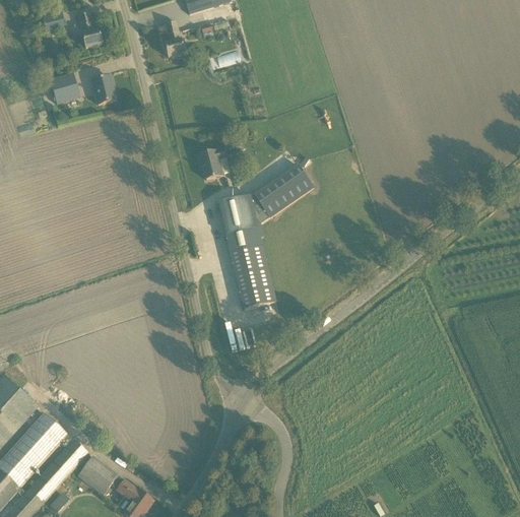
[(231,0),(185,0),(190,13),(231,0)]
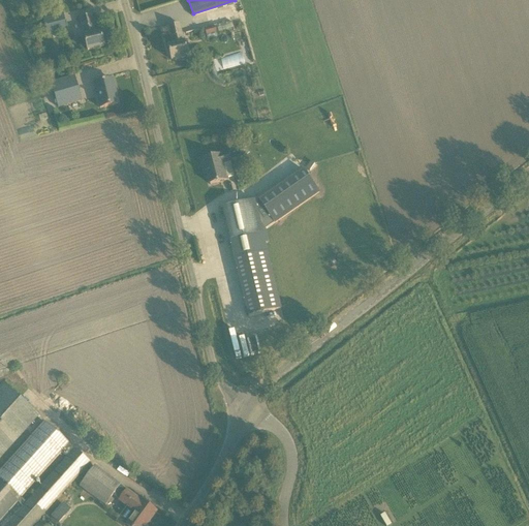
[(62,33),(68,32),(63,11),(43,17),(48,33),(60,29),(62,33)]
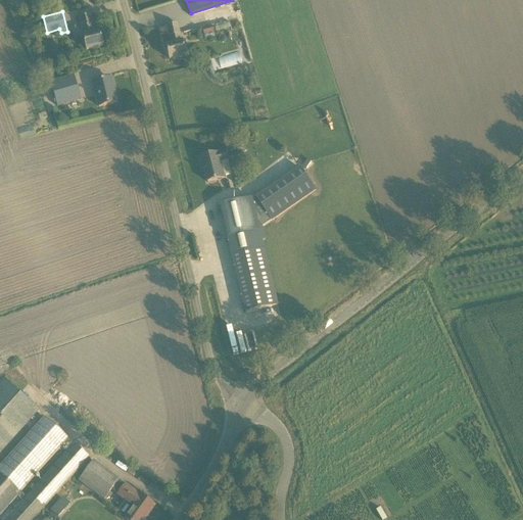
[(90,12),(79,15),(83,34),(86,47),(103,43),(99,30),(95,31),(90,12)]
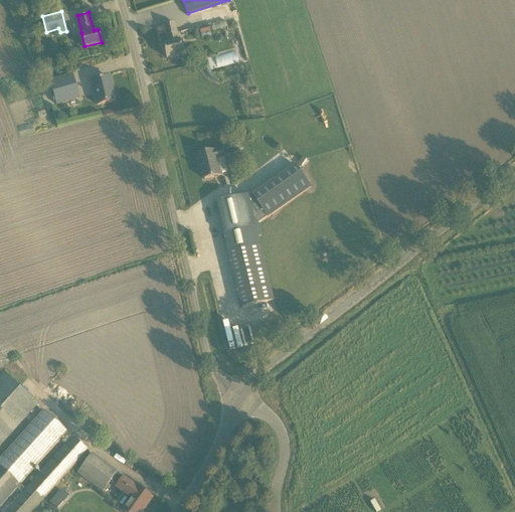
[(179,38),(175,21),(163,24),(168,41),(163,42),(166,56),(183,52),(179,38)]
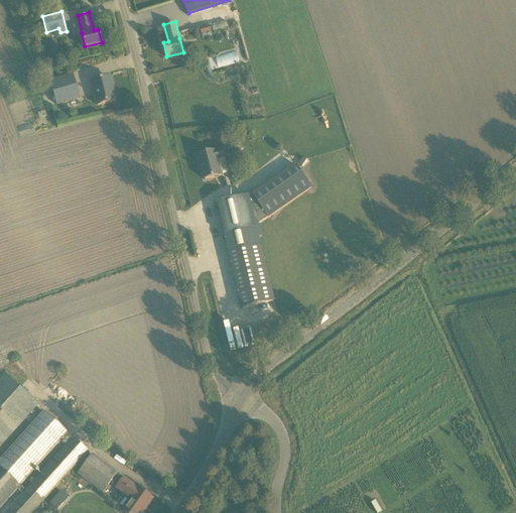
[(209,23),(200,25),(201,31),(211,29),(209,23)]
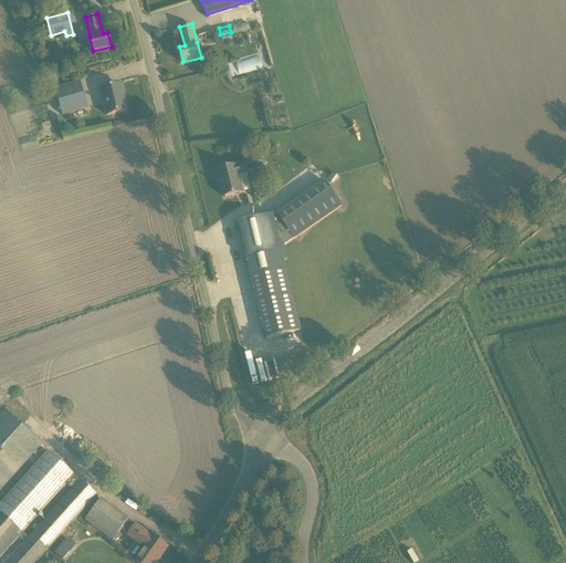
[(62,112),(87,105),(80,80),(54,87),(62,112)]
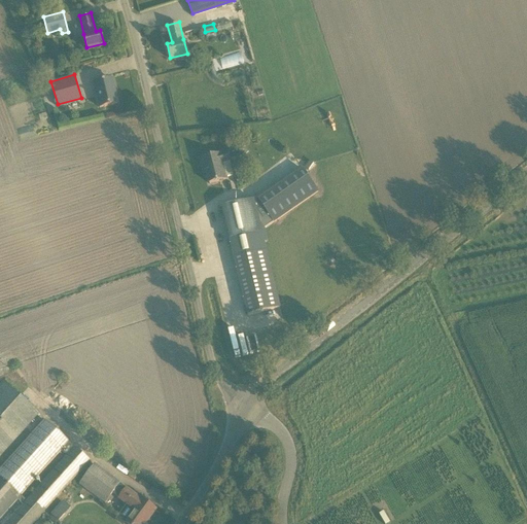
[(111,77),(94,81),(100,105),(117,101),(111,77)]
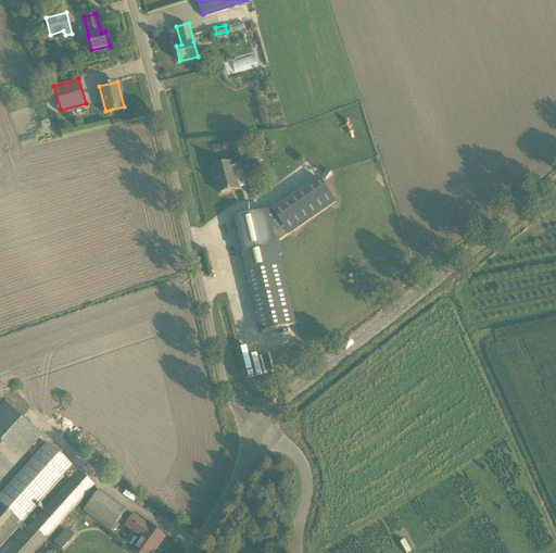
[(256,152),(253,153),(250,156),(251,161),(255,163),(258,162),(261,159),(261,154),(256,152)]
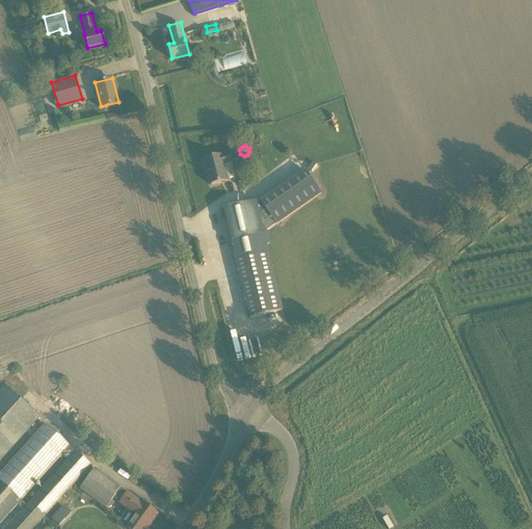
[(221,154),(202,158),(205,168),(207,167),(211,183),(228,179),(228,176),(235,175),(230,152),(221,154)]
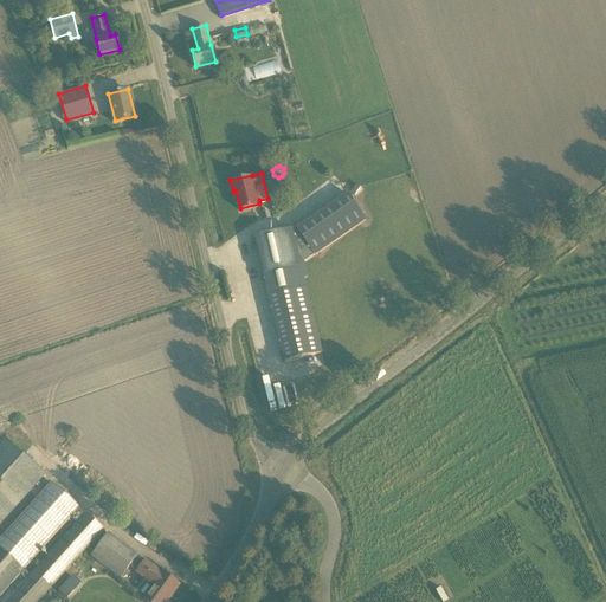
[(314,253),(366,218),(348,192),(296,227),(292,228),(291,227),(255,235),(284,360),(322,351),(300,261),(314,253)]
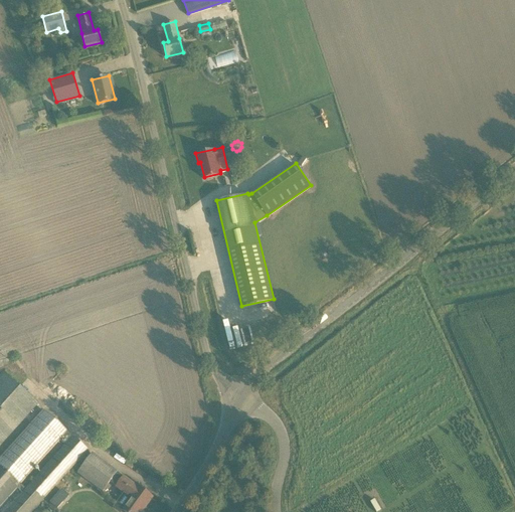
[(1,370),(0,371),(0,511),(30,511),(88,447),(41,406),(0,454),(0,444),(37,401),(1,370)]
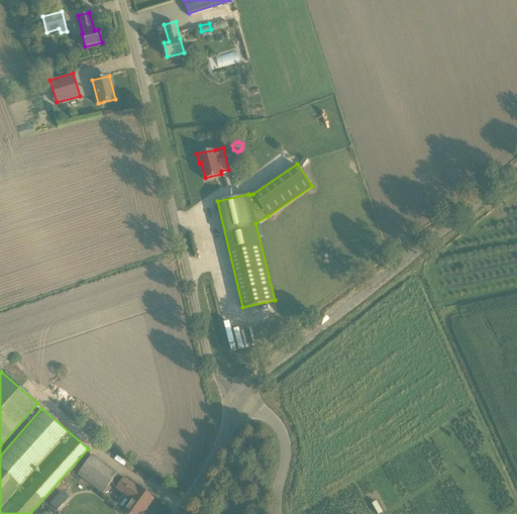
[(117,473),(91,453),(77,473),(103,492),(117,473)]
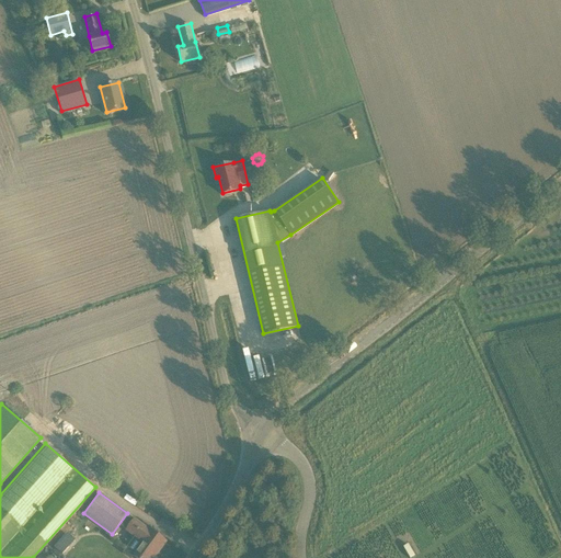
[(139,557),(152,557),(165,541),(150,530),(135,519),(127,528),(142,541),(133,554),(139,557)]
